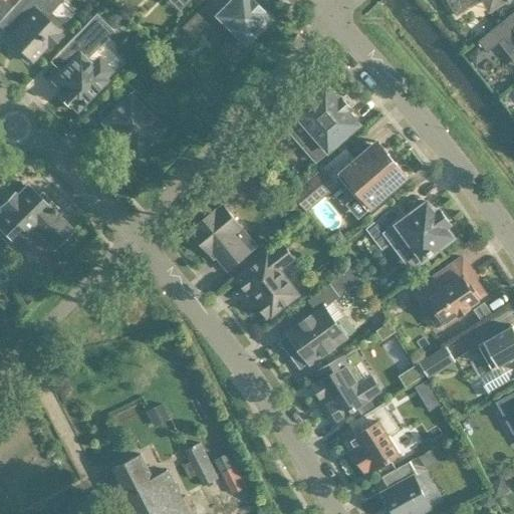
[(20,48),(17,52),(26,61),(30,57),(32,59),(46,43),(49,46),(60,34),(58,31),(59,30),(37,9),(44,0),(18,0),(0,20),(0,24),(11,34),(8,37),(20,48)]
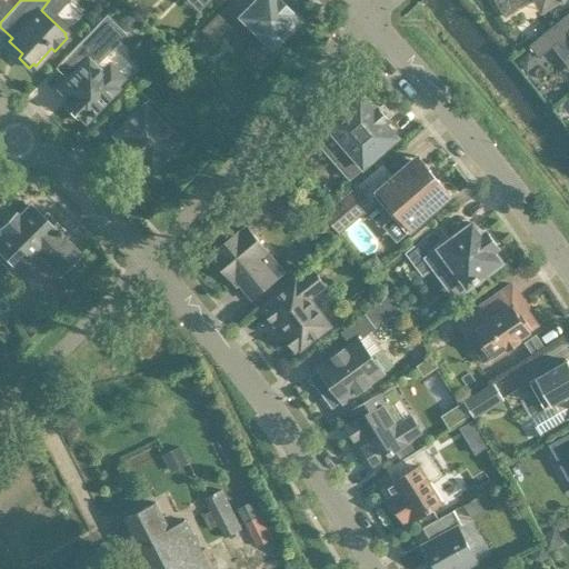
[(290,9),(280,0),(231,0),(202,29),(215,41),(240,17),(260,37),(246,51),(260,67),(276,50),(271,46),(297,20),(288,11),(290,9)]
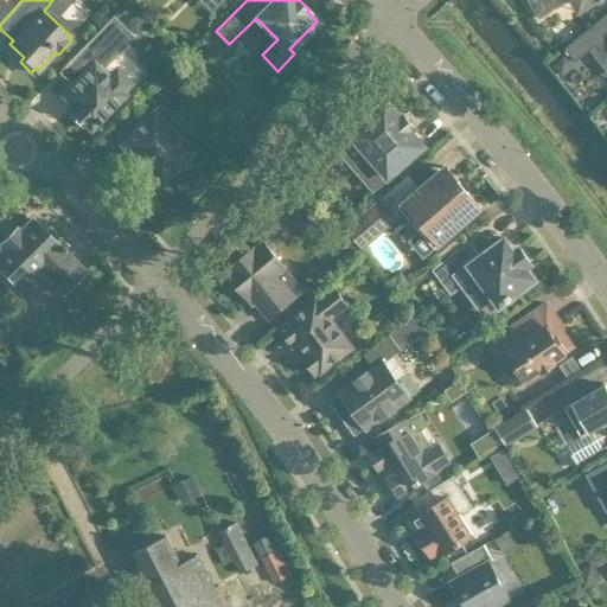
[(528,0),(538,17),(566,0),(587,0),(590,5),(596,0),(601,0),(528,0)]
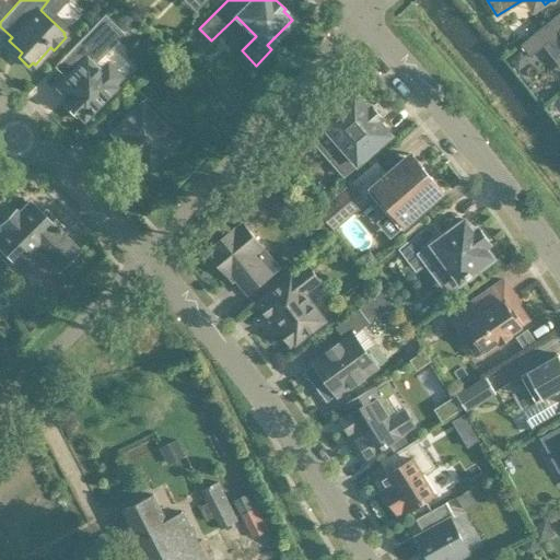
[(559,12),(522,44),(531,56),(549,42),(559,54),(559,51),(559,12)]
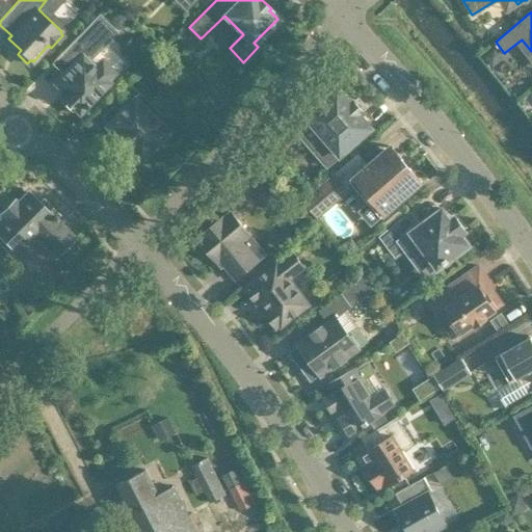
[(64,72),(58,79),(54,82),(62,90),(59,94),(62,97),(62,101),(72,110),(76,110),(79,113),(110,82),(87,59),(115,31),(98,14),(53,61),(64,72)]
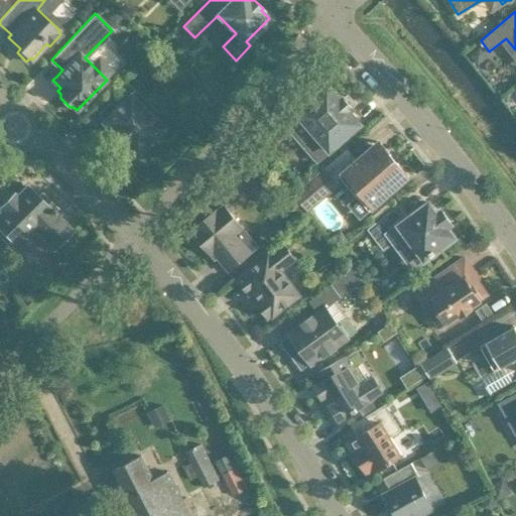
[(110,15),(107,21),(109,26),(115,29),(120,27),(123,21),(122,16),(116,13),(110,15)]
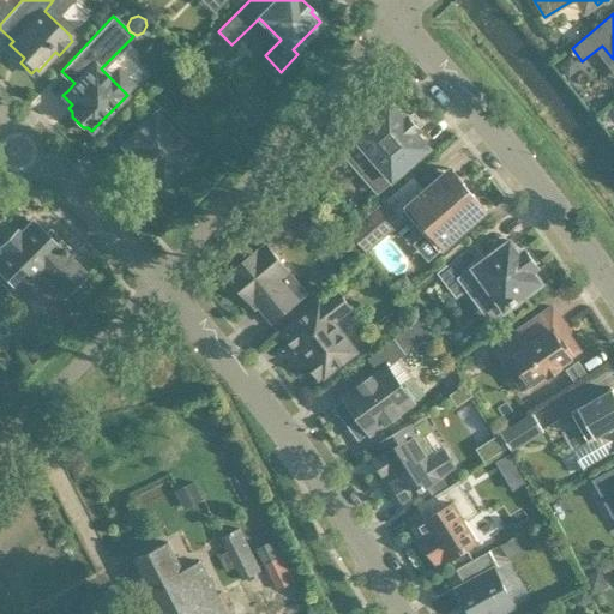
[(571,55),(559,65),(569,77),(577,72),(578,64),(571,55)]
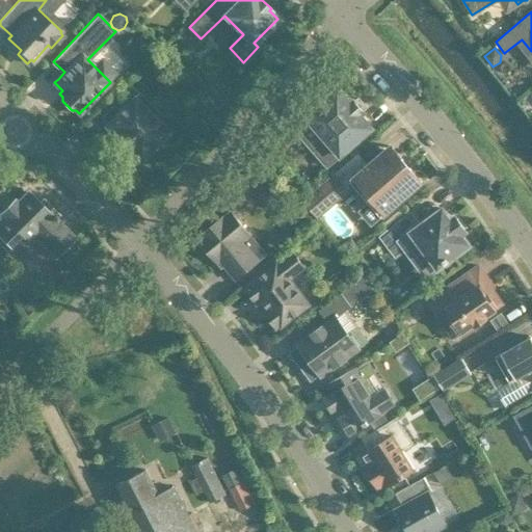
[(311,112),(294,127),(327,165),(369,130),(358,117),(362,115),(361,113),(364,111),(364,110),(368,106),(360,96),(354,100),(351,103),(338,88),(322,103),(318,99),(308,108),(311,112)]
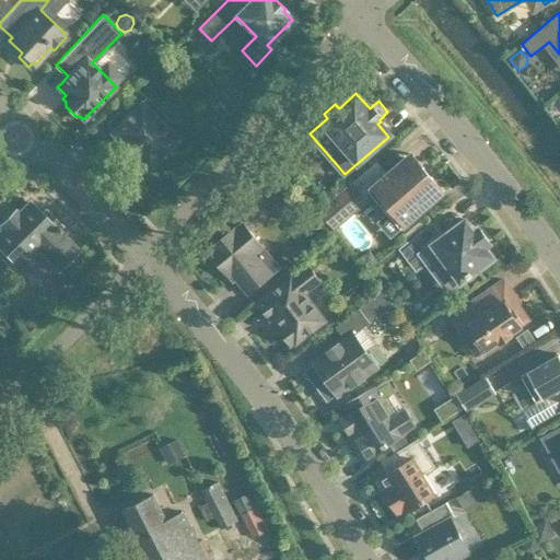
[(117,112),(108,121),(108,127),(112,130),(111,131),(124,146),(121,148),(132,159),(135,156),(148,170),(170,148),(173,150),(181,150),(190,140),(190,132),(181,123),(172,123),(168,127),(141,101),(126,116),(123,112),(117,112)]
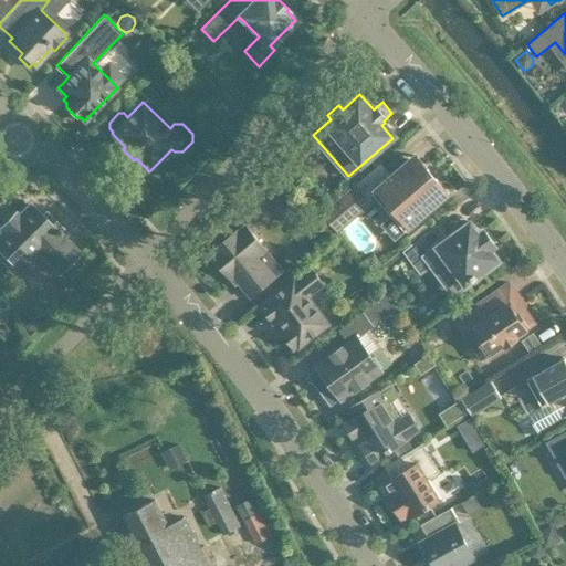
[(410,158),(373,192),(406,231),(450,194),(416,154),(415,156),(410,158)]
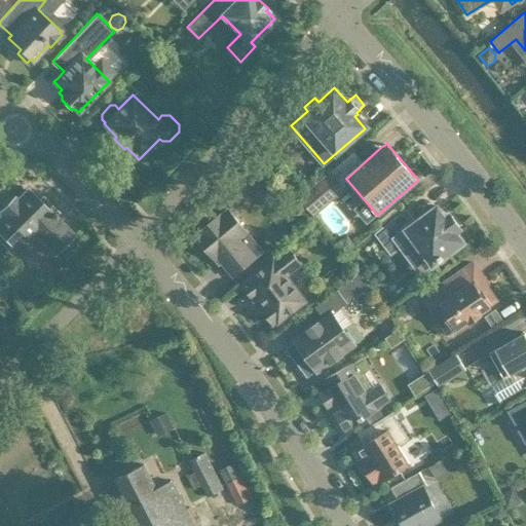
[(341,184),(331,173),(302,197),(315,214),(333,198),(329,194),(341,184)]
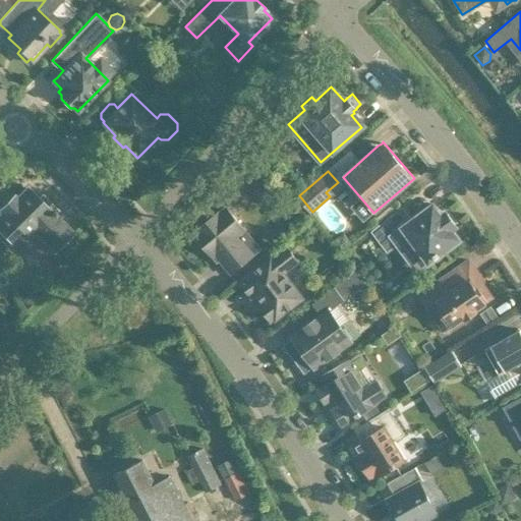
[(17,198),(14,195),(1,209),(4,212),(0,215),(0,230),(4,234),(1,238),(14,251),(35,230),(55,250),(72,233),(55,215),(57,213),(55,211),(56,209),(43,195),(40,198),(29,187),(17,198)]
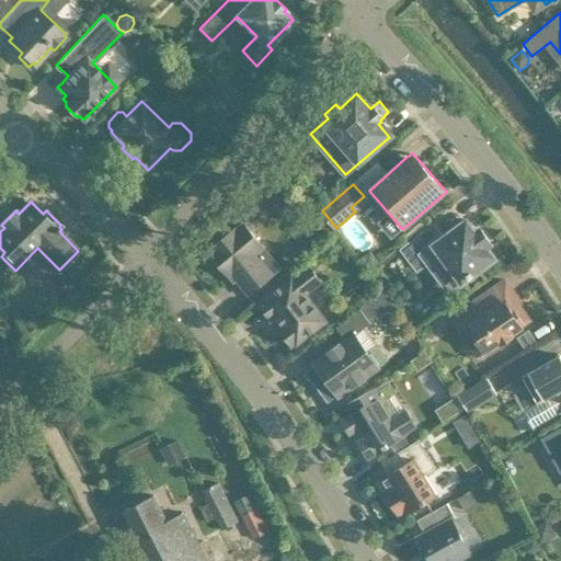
[(489,244),(478,229),(476,230),(467,219),(443,238),(433,226),(403,249),(418,268),(427,262),(434,271),(446,261),(462,282),(495,258),(487,245),(489,244)]
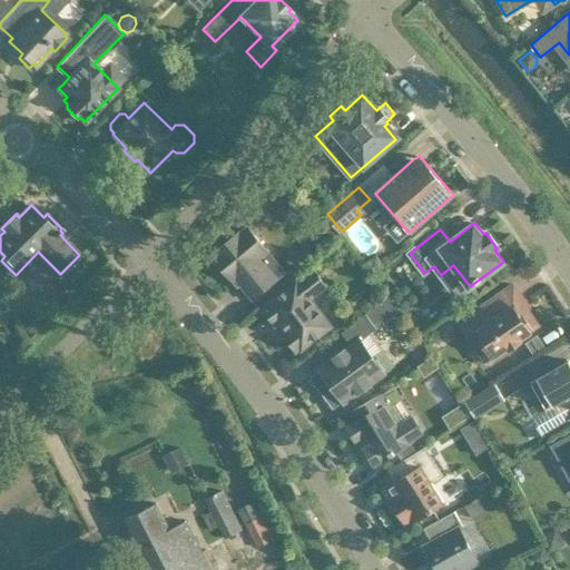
[(219,254),(214,258),(232,278),(237,274),(256,297),(276,279),(257,257),(267,248),(249,228),(239,236),(236,233),(216,249),(219,254)]
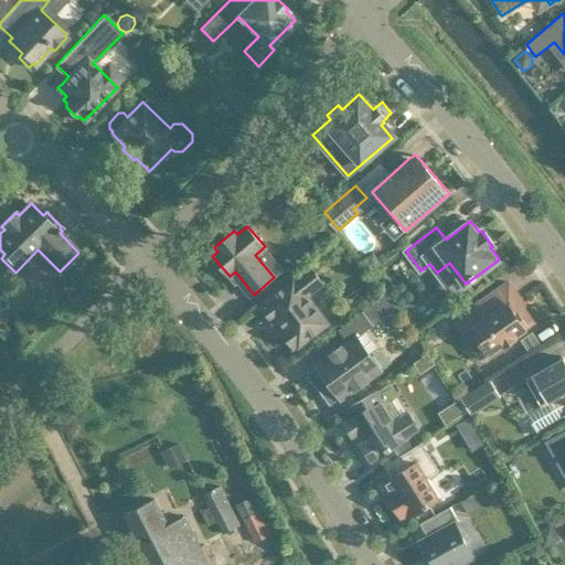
[(342,243),(333,251),(337,254),(345,255),(350,251),(342,243)]
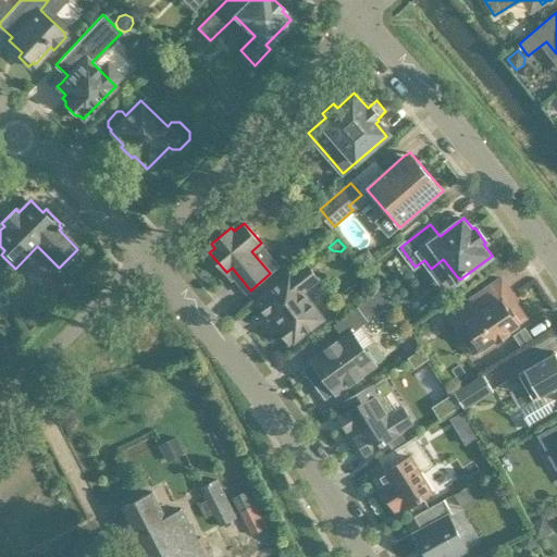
[(289,275),(279,284),(261,297),(262,298),(258,301),(270,317),(274,313),(283,324),(279,327),(289,343),(294,338),(295,339),(323,318),(302,291),(319,277),(307,263),(291,276),(289,275)]
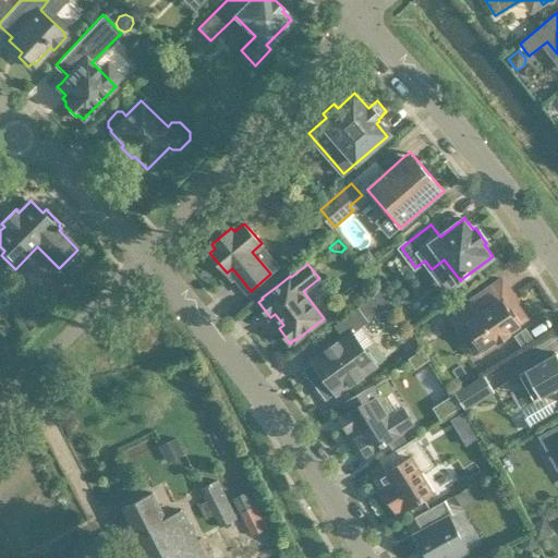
[(0,307),(12,302),(0,278),(0,307)]
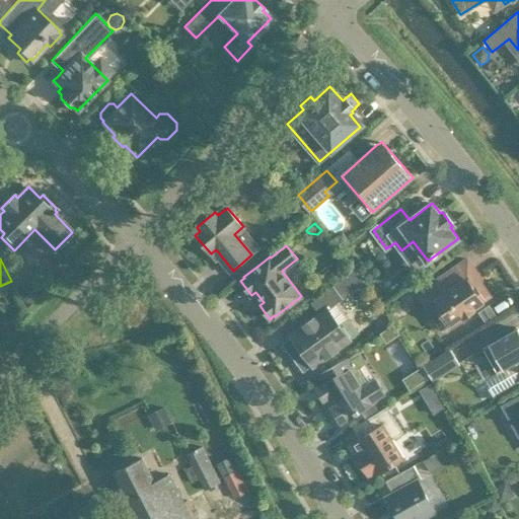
[(474,308),(484,301),(483,299),(485,298),(475,285),(473,286),(468,279),(477,272),(468,258),(439,279),(441,281),(429,289),(436,299),(435,299),(438,303),(435,304),(447,321),(449,320),(451,323),(463,315),(464,317),(475,309),(474,308)]
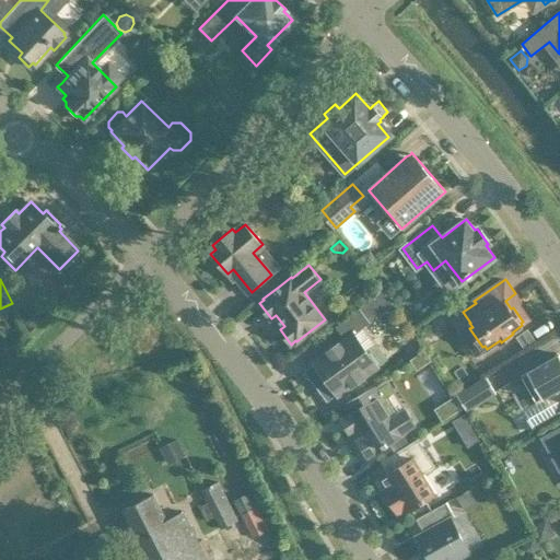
[(359,307),(370,322),(394,304),(383,290),(359,307)]
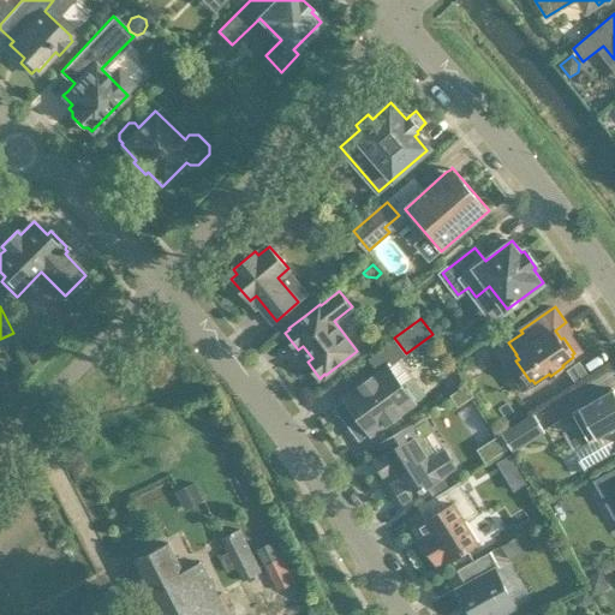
[(402,356),(406,353),(394,338),(369,354),(381,370),(388,365),(402,356)]
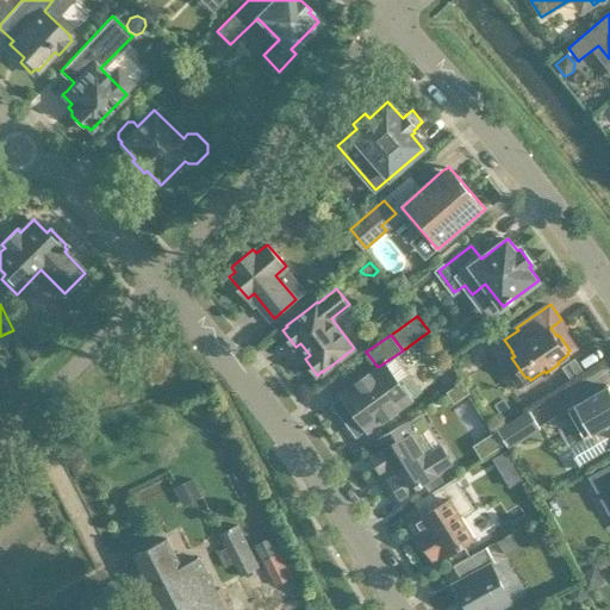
[(25,342),(24,350),(29,355),(37,356),(43,350),(43,343),(37,337),(30,337),(25,342)]
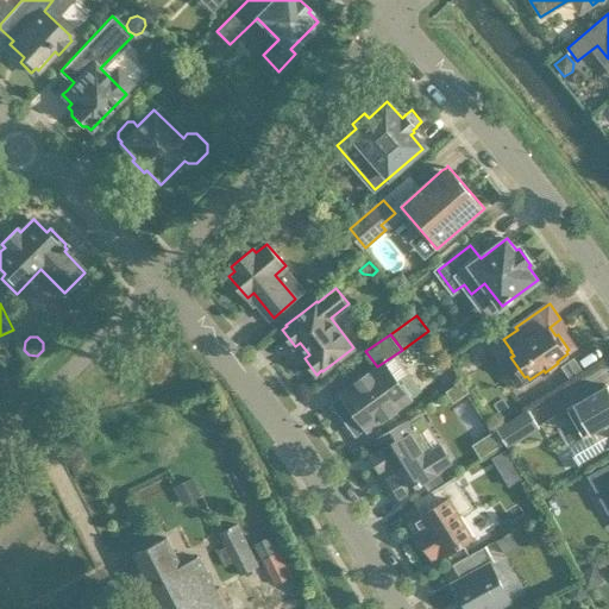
[(409,395),(410,399),(425,388),(399,352),(384,362),(401,384),(403,383),(410,394),(409,395)]
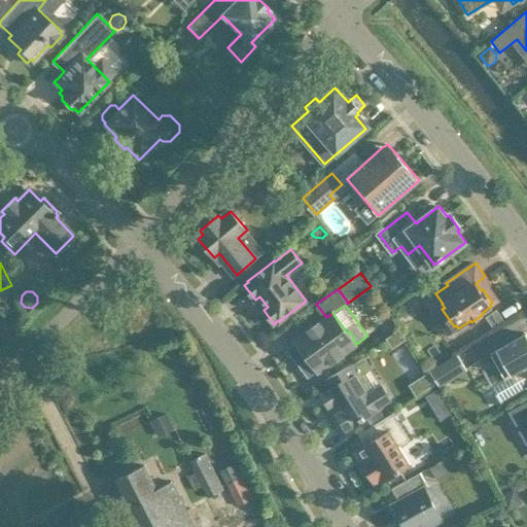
[(496,310),(486,317),(493,327),(503,320),(496,310)]
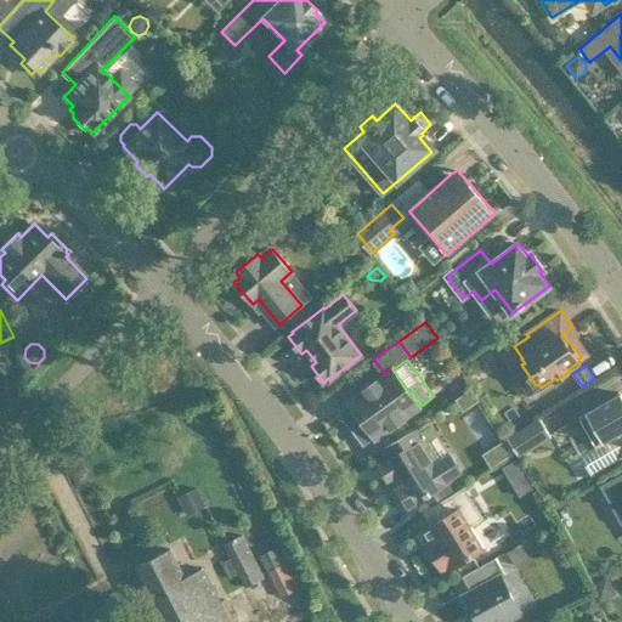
[(374,435),(375,436),(377,437),(419,407),(418,403),(419,402),(412,391),(410,393),(393,369),(385,374),(382,378),(380,378),(350,401),(366,424),(365,425),(372,436),(374,435)]
